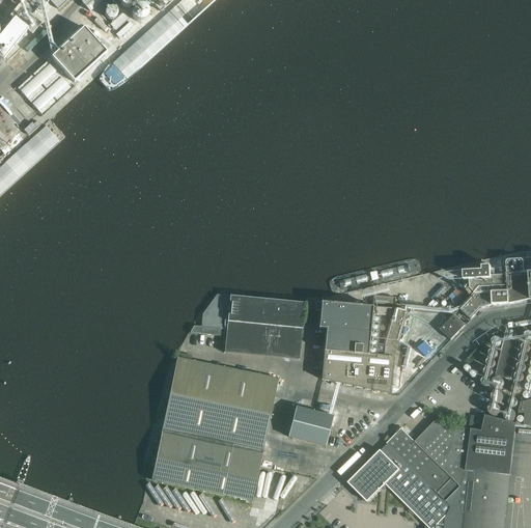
[(23,0),(22,1),(32,10),(40,0),(23,0)]
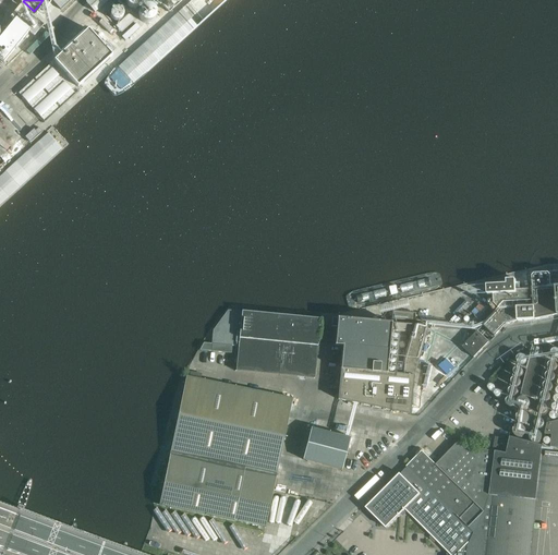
[(87,0),(95,10),(105,0),(160,0),(169,9),(179,0),(87,0)]
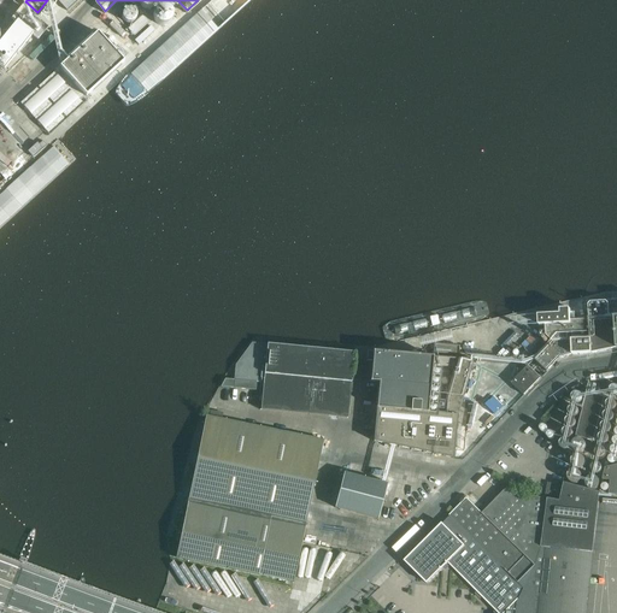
[(0,39),(0,62),(4,66),(33,31),(39,36),(48,24),(22,3),(12,15),(17,19),(0,39)]
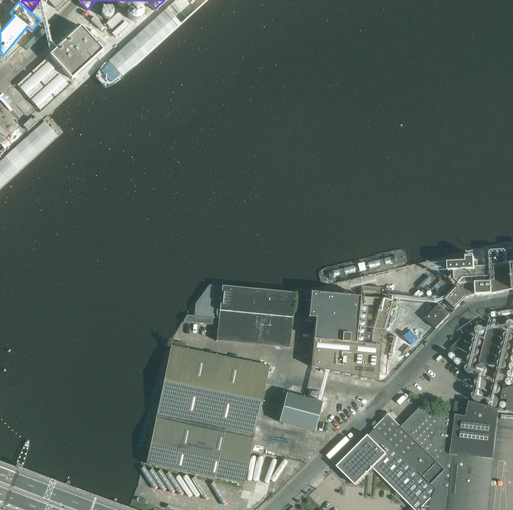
[(118,10),(106,21),(110,25),(111,27),(124,16),(122,14),(118,10)]
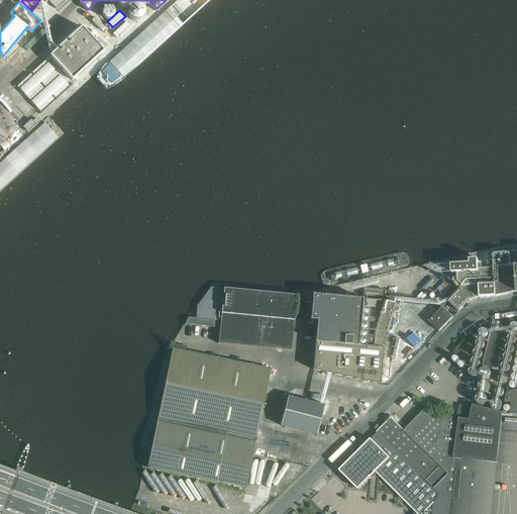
[(113,29),(111,30),(115,35),(121,29),(130,22),(126,17),(116,26),(113,29)]
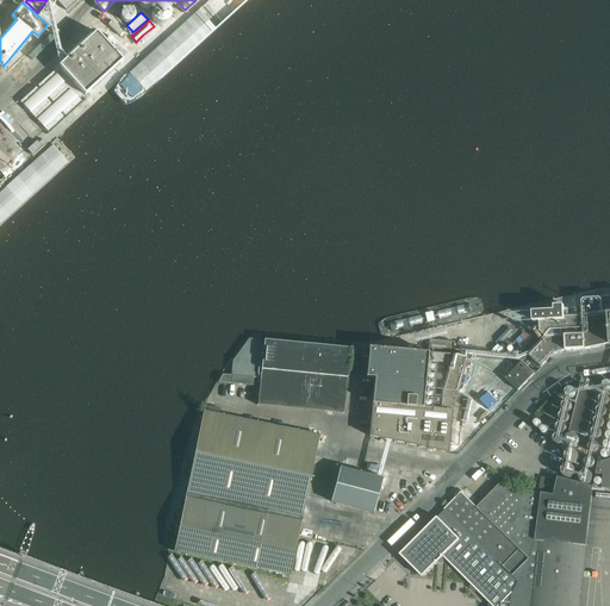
[(75,48),(42,79),(66,105),(99,74),(75,48)]
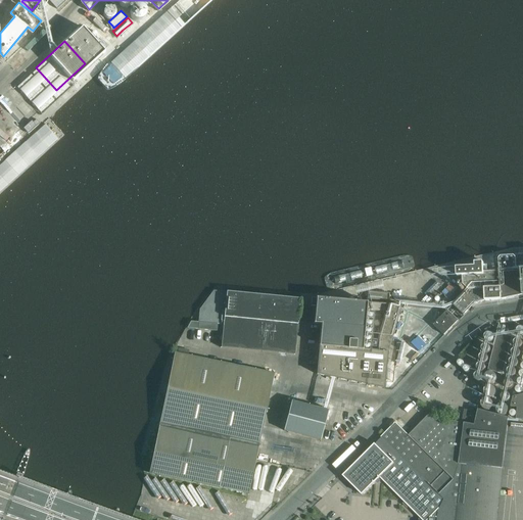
[(522,267),(521,267),(517,268),(517,261),(506,262),(507,268),(494,269),(484,269),(484,272),(463,273),(463,281),(469,287),(454,302),(464,313),(475,300),(485,298),(502,297),(522,292),(522,291),(522,267)]
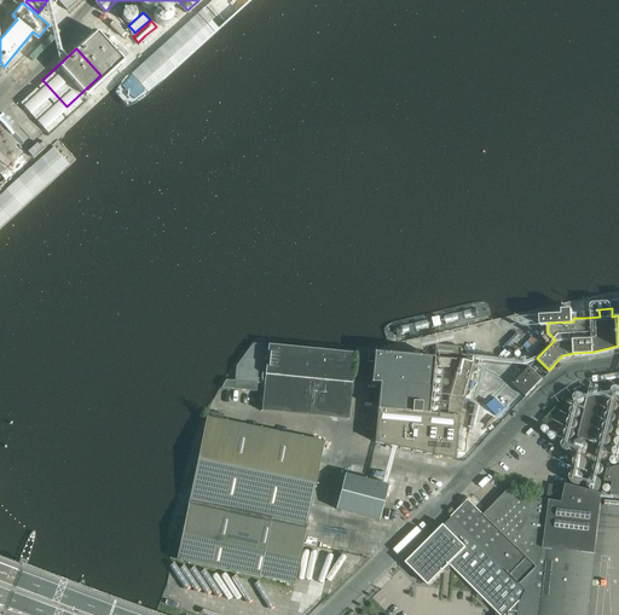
[(527,355),(543,340),(538,335),(534,340),(524,352),(527,355)]
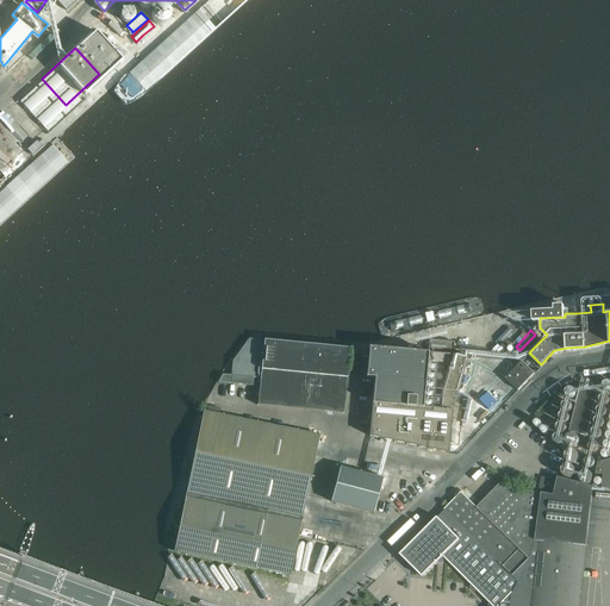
[(254,375),(261,375),(265,337),(249,336),(234,357),(231,380),(253,382),(254,375)]
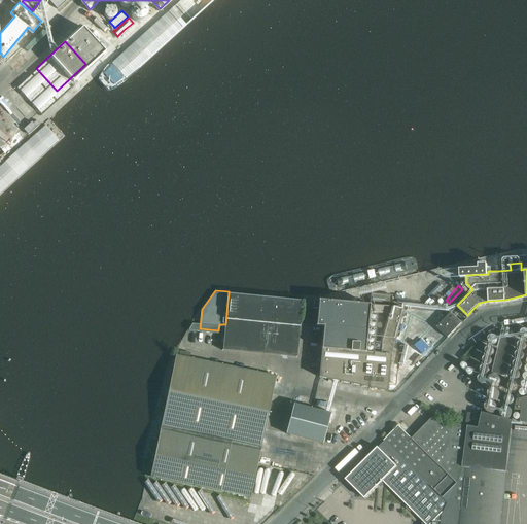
[(229,291),(225,324),(222,347),(296,355),(302,300),(229,291)]
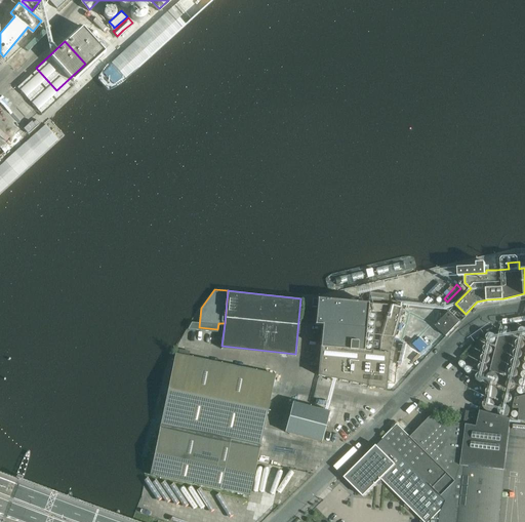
[(321,346),(318,373),(333,376),(337,377),(386,388),(389,351),(390,352),(403,304),(390,303),(391,291),(369,290),(368,300),(349,299),(317,296),(315,322),(321,323),(320,346),(321,346)]
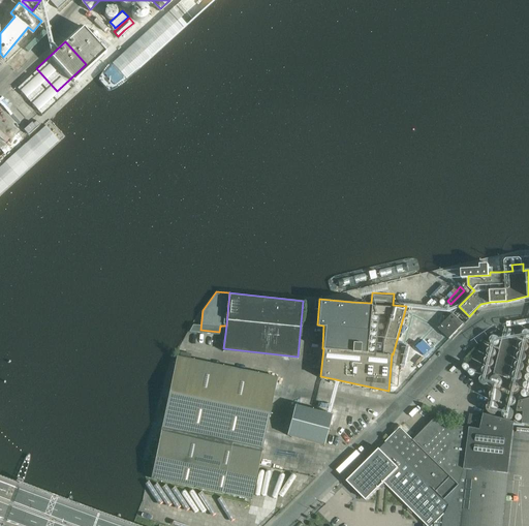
[(439,326),(449,337),(464,321),(453,311),(439,326)]
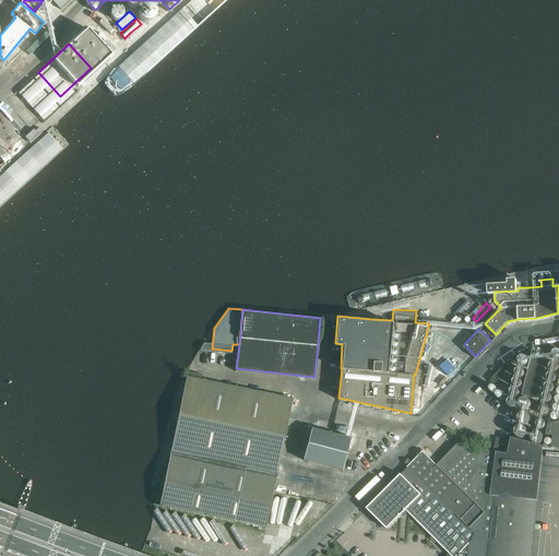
[(543,355),(544,349),(544,344),(542,342),(538,341),(535,342),(534,345),(522,393),(538,398),(548,356),(543,355)]
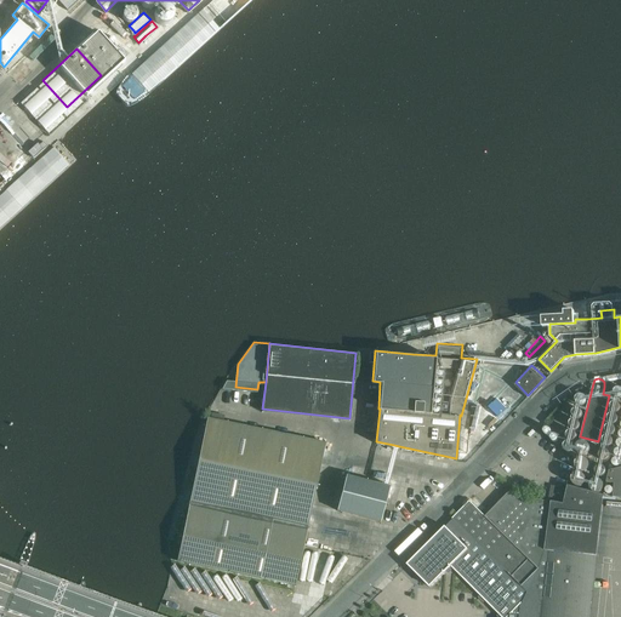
[(584,392),(582,390),(580,390),(577,392),(575,393),(575,395),(575,398),(575,399),(577,401),(579,403),(581,403),(584,401),(585,400),(586,398),(586,395),(586,393),(584,392)]
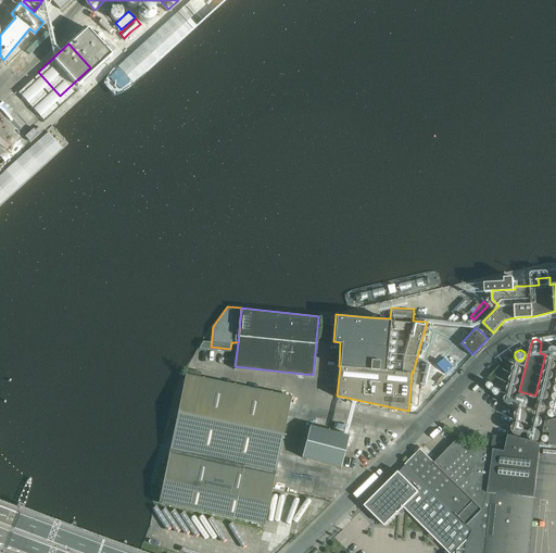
[(548,366),(551,367),(553,367),(554,366),(555,365),(555,363),(555,361),(555,360),(554,359),(553,357),(551,357),(548,357),(547,360),(546,361),(546,363),(547,365),(548,366)]
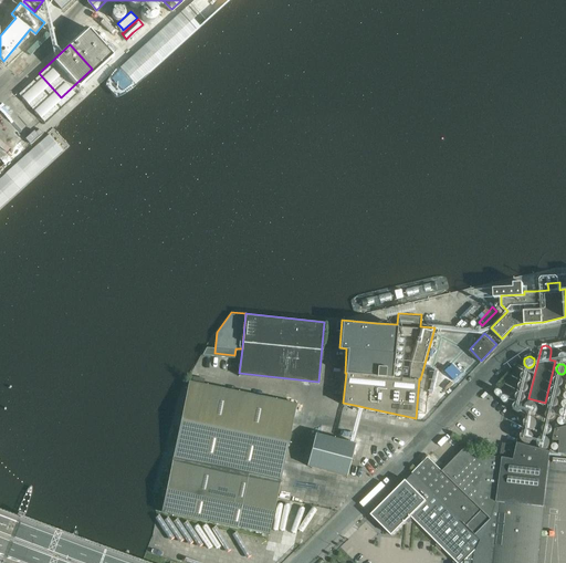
[(522,372),(521,373),(521,375),(522,377),(523,378),(525,379),(527,379),(528,378),(530,377),(531,375),(531,373),(531,372),(528,371),(527,369),(525,369),(523,369),(522,372)]
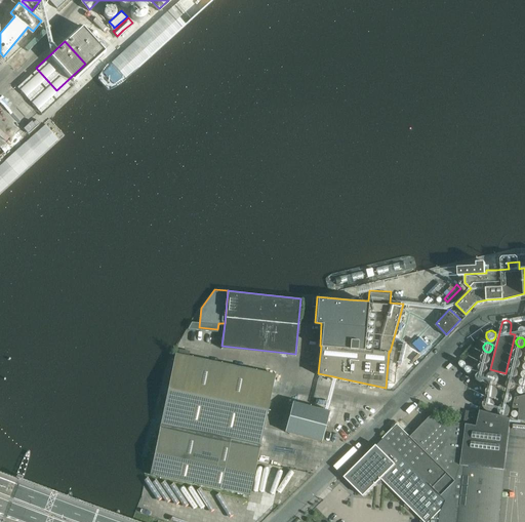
[(516,355),(518,356),(519,356),(521,355),(522,354),(523,352),(523,351),(522,349),(521,348),(520,347),(518,347),(516,348),(515,349),(514,351),(514,352),(515,354),(516,355)]
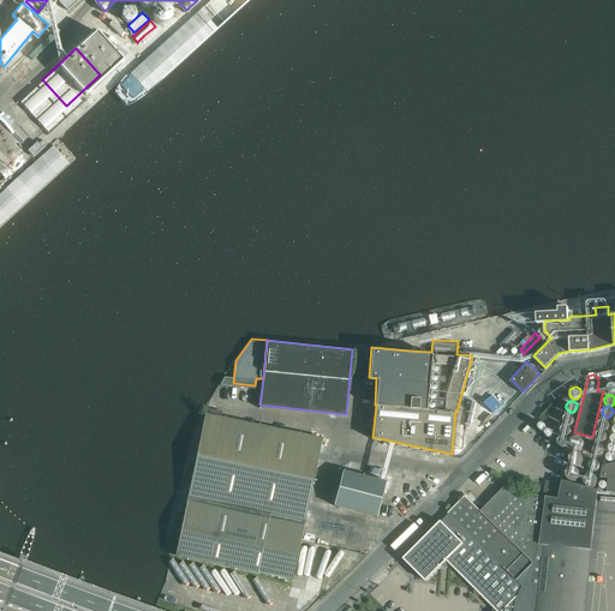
[(175,552),(177,553),(177,552),(291,576),(292,577),(322,436),(206,412),(175,552)]
